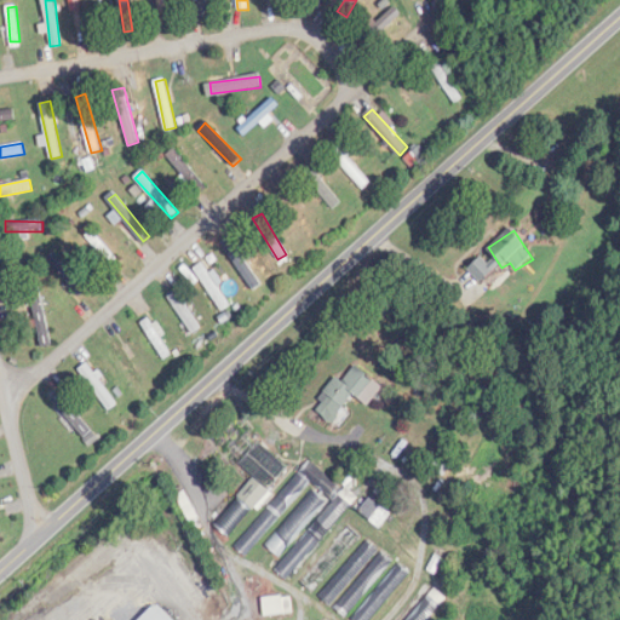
[(86,237),(113,265),(120,259),(92,231),(86,237)]
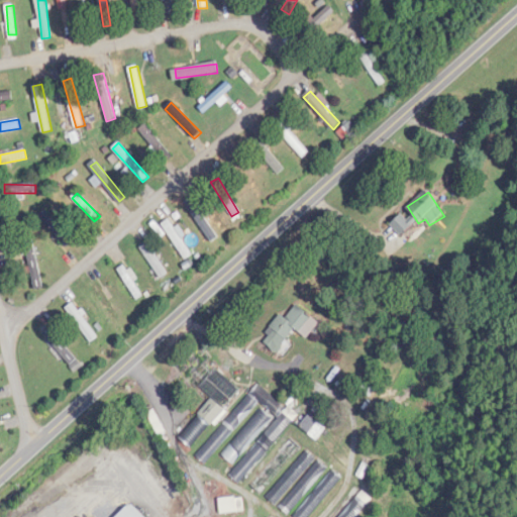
[(41,215),(66,248),(74,242),(48,210),(41,215)]
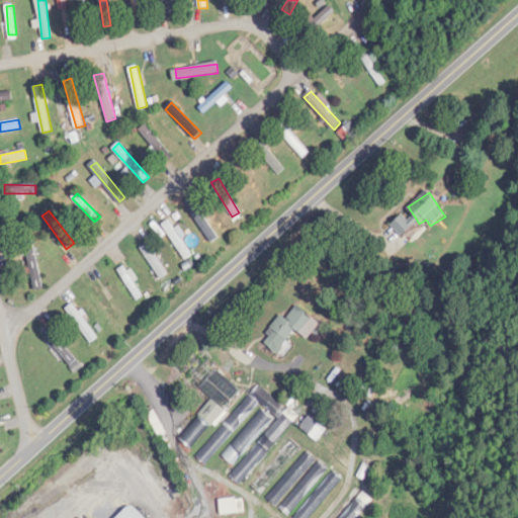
[(412,228),(402,217),(392,225),(402,237),(412,228)]
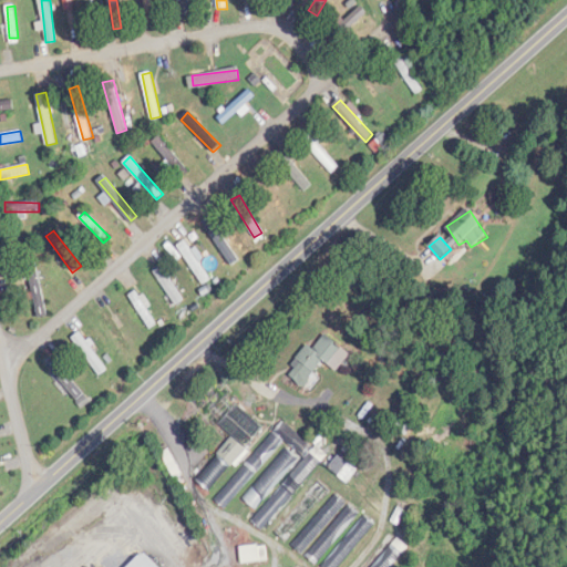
[(47,316),(37,264),(28,265),(38,318),(47,316)]
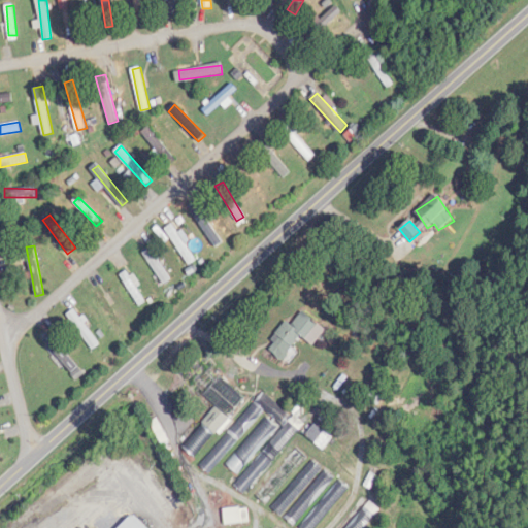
[(144,254),(165,285),(172,279),(152,249),(144,254)]
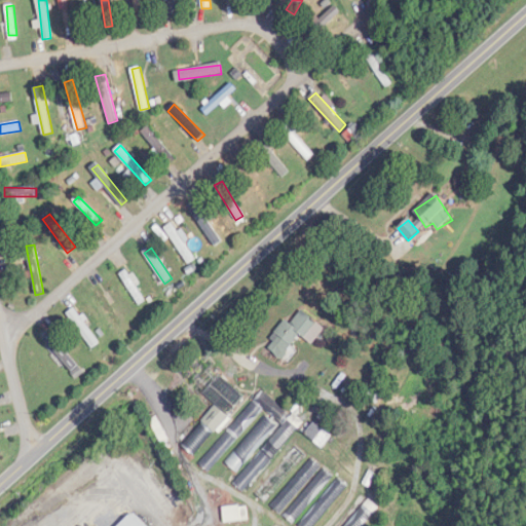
[(120,274),(139,305),(148,300),(130,268),(120,274)]
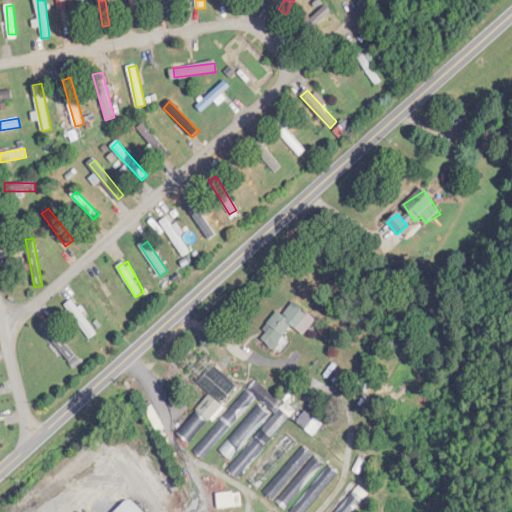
[(66,306),(90,340),(97,335),(73,300),(66,306)]
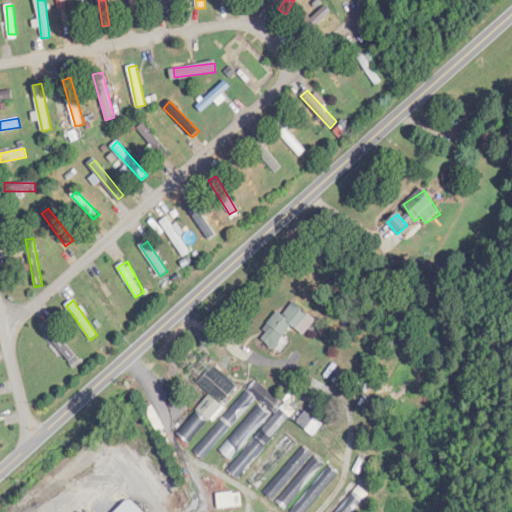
[(306,336),(317,319),(293,303),(284,317),(277,312),(259,339),(276,350),(292,326),(306,336)]
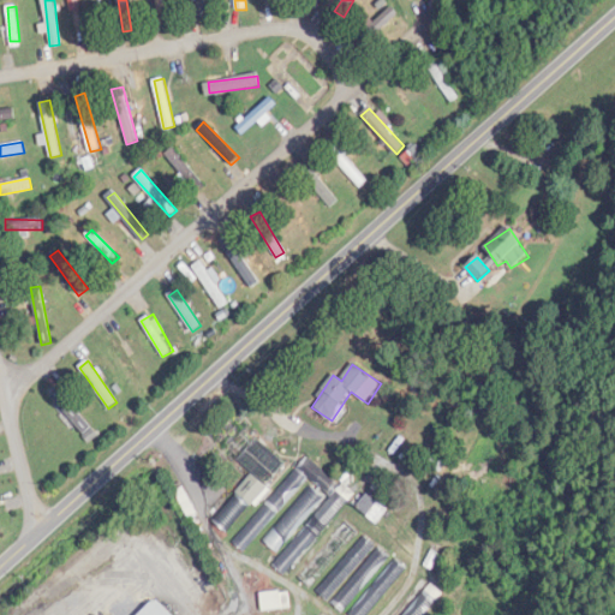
[(52,398),(84,435),(93,428),(60,390),(52,398)]
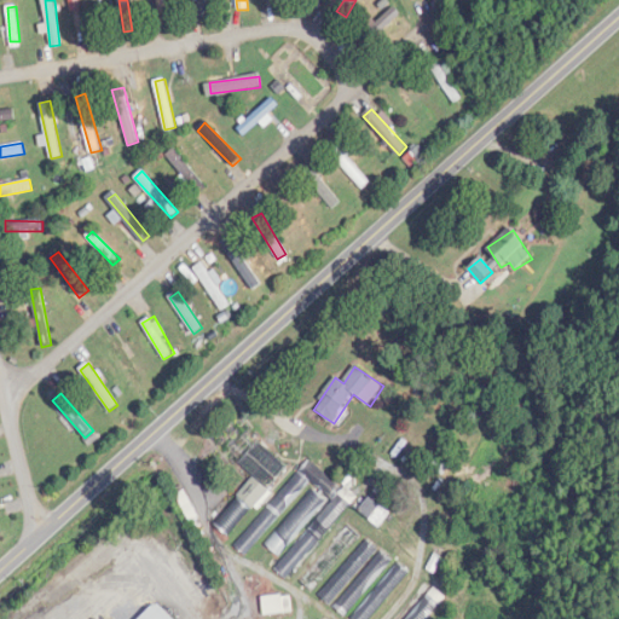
[(238,498),(217,526),(231,537),(288,466),(258,441),(239,464),(255,476),(238,498)]
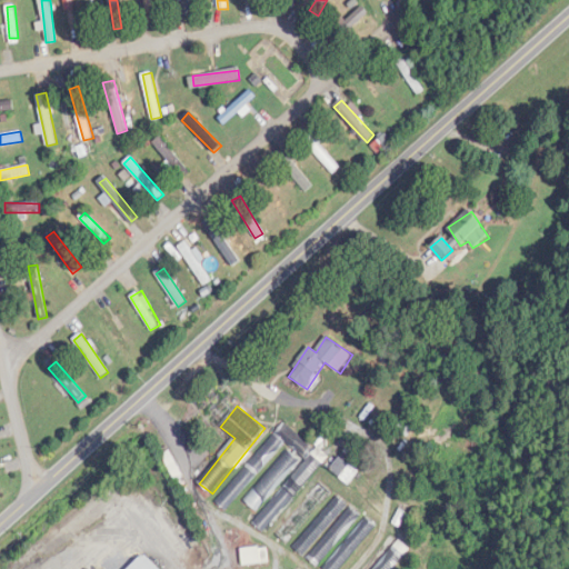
[(327,458),(282,422),(217,503),(228,512),(285,443),(289,447),(246,501),(260,513),(251,523),(265,535),(327,458)]
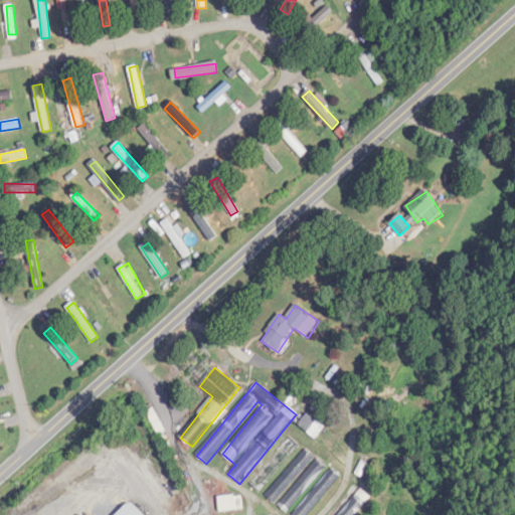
[(325,426),(308,414),(299,426),(316,440),(325,426)]
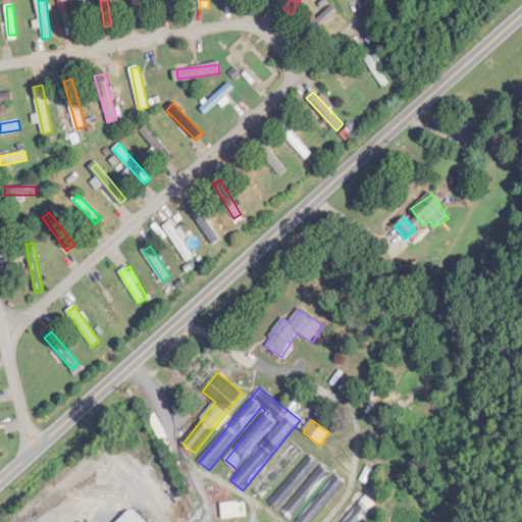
[(264,500),(306,453),(296,444),(254,490),(264,500)]
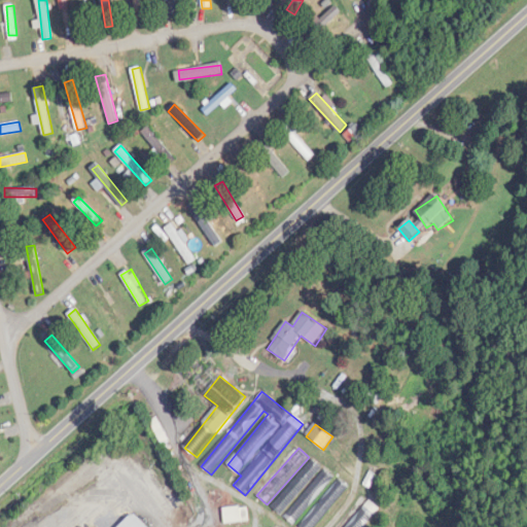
[(283,517),(294,526),(337,479),(313,458),(271,507),(283,517)]
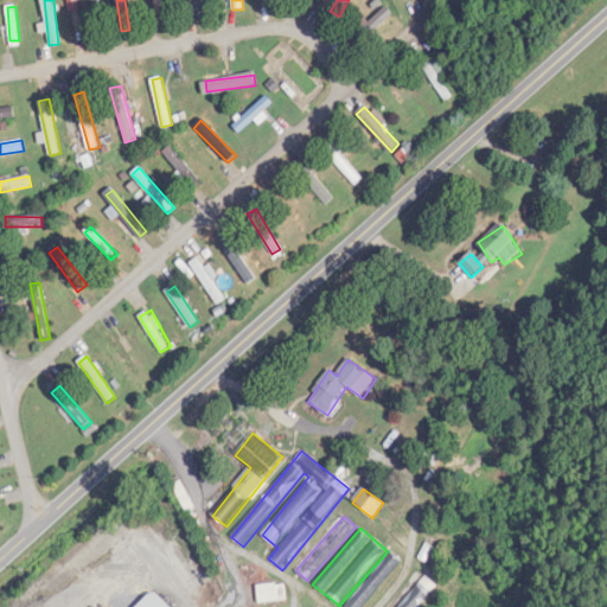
[(346,606),(365,606),(402,560),(389,550),(346,606)]
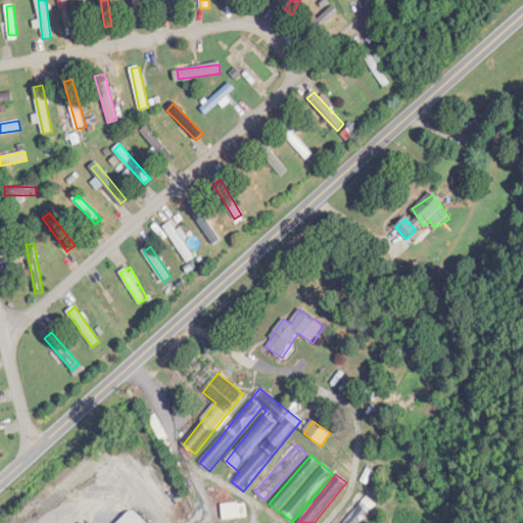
[(344,522),(361,522),(378,505),(368,495),(344,522)]
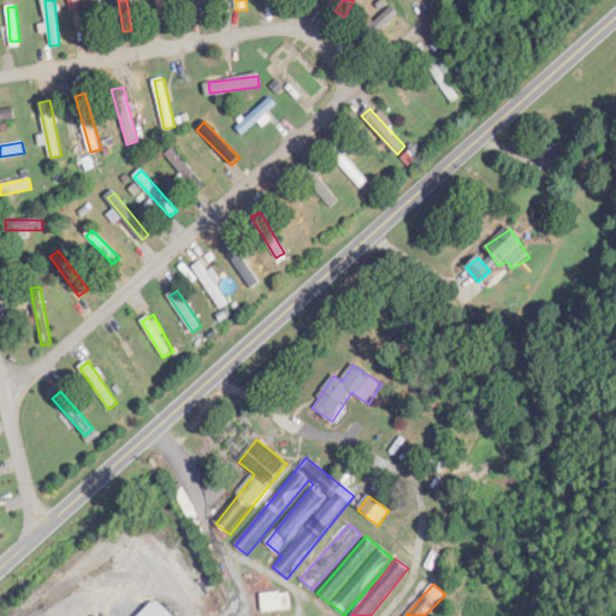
[(291,611),(291,593),(262,594),(262,612),(291,611)]
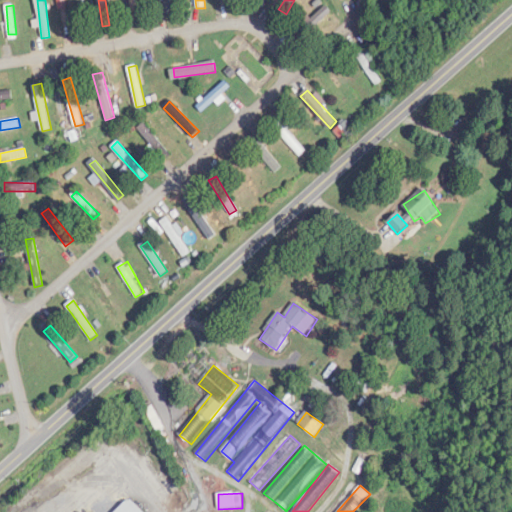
[(143,511),(132,499),(118,511),(143,511)]
